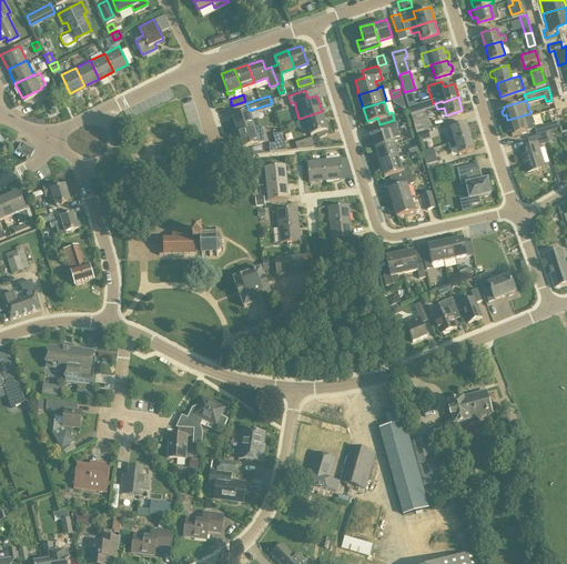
[(415,130),(428,126),(424,108),(421,109),(409,111),(415,130)]
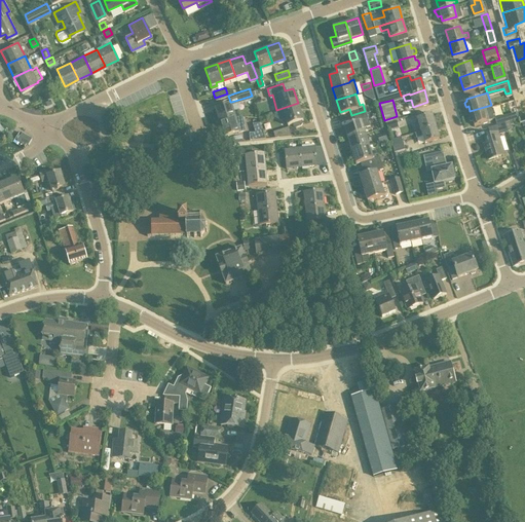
[(235,116),(239,115),(236,106),(232,108),(231,102),(215,107),(216,110),(214,110),(213,113),(214,118),(217,120),(219,119),(219,120),(235,116)]
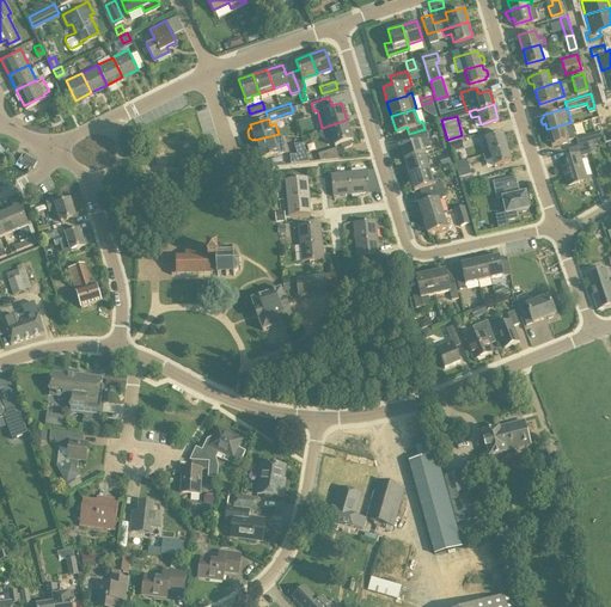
[(347,120),(329,126),(335,142),(340,141),(340,143),(343,145),(349,142),(350,140),(350,138),(352,136),(347,120)]
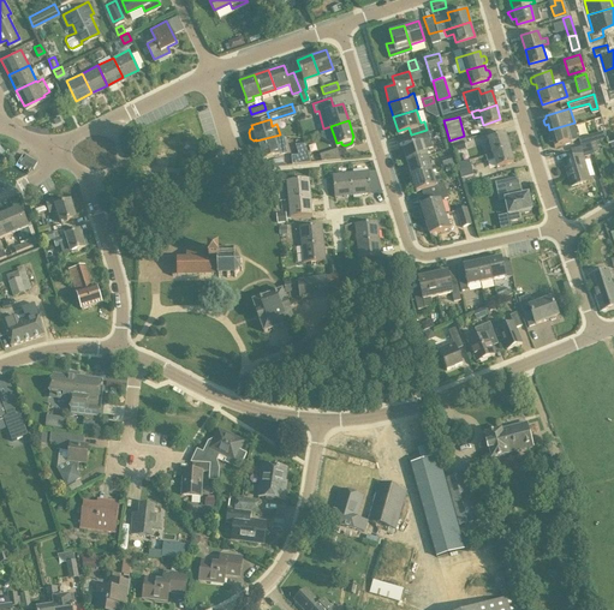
[(596,123),(598,129),(577,135),(579,142),(606,135),(602,121),(596,123)]
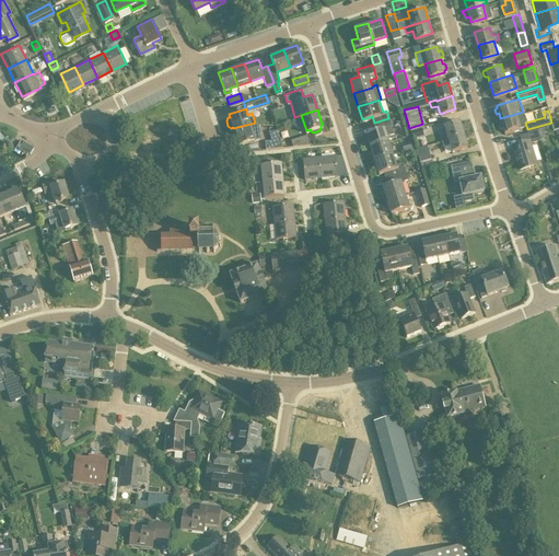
[(523,112),(500,118),(504,131),(520,127),(520,125),(523,124),(525,123),(524,119),(525,119),(523,112)]
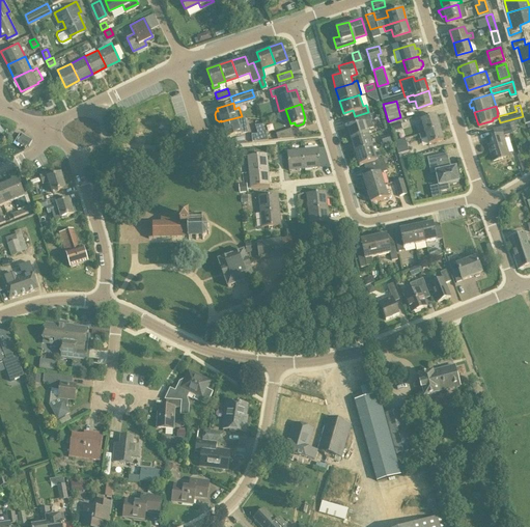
[(351,138),(368,133),(366,126),(372,125),(368,112),(355,116),(356,122),(347,126),(351,138)]
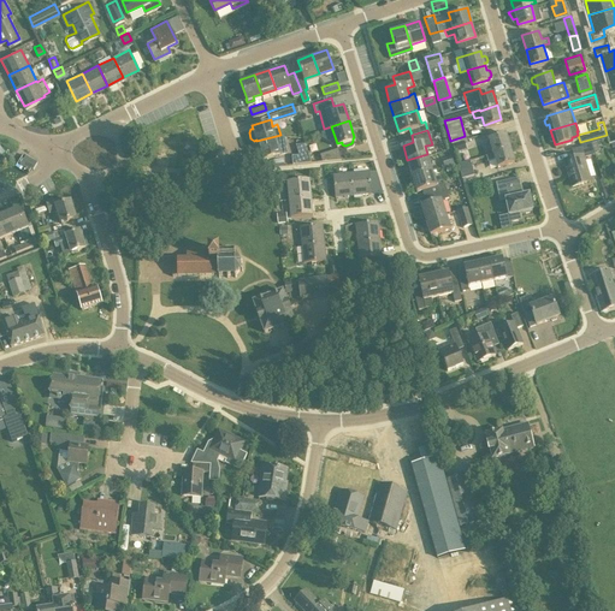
[(488,136),(492,149),(492,150),(509,146),(506,131),(488,136)]
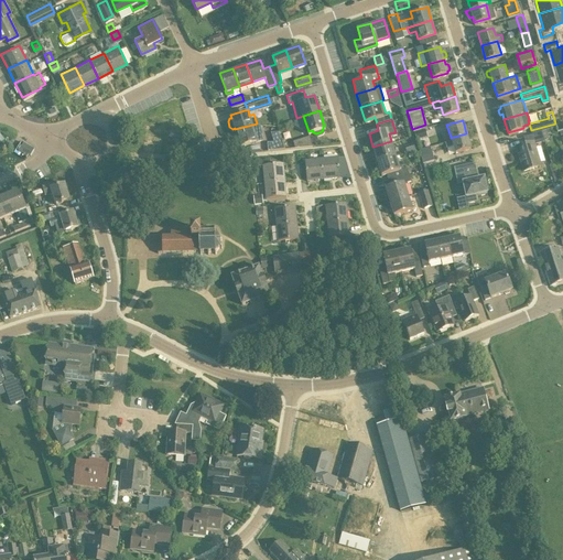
[(259,124),(257,124),(252,125),(235,129),(239,143),(261,137),(260,131),(261,131),(259,124)]
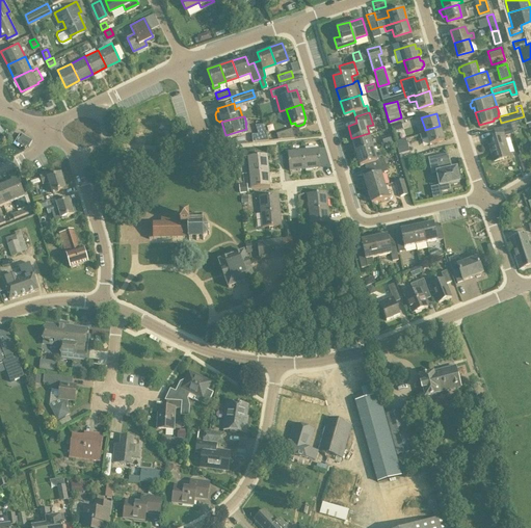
[(392,129),(402,126),(400,119),(390,122),(392,129)]
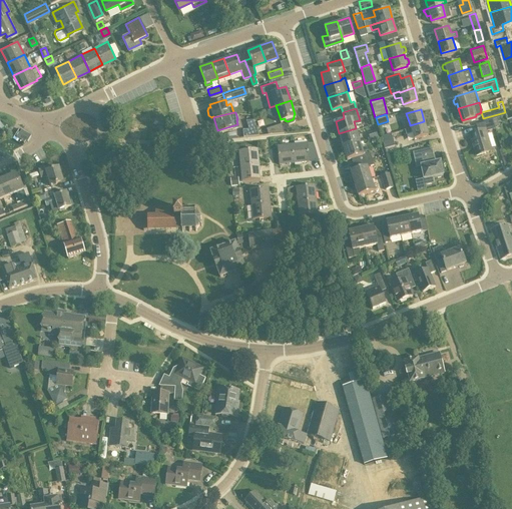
[(476,153),(491,148),(485,128),(494,125),(491,116),(475,121),(477,129),(469,131),(476,153)]
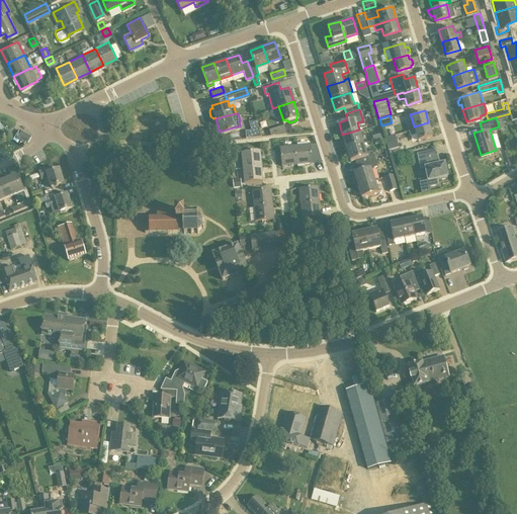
[(269,133),(285,132),(282,122),(268,127),(269,133)]
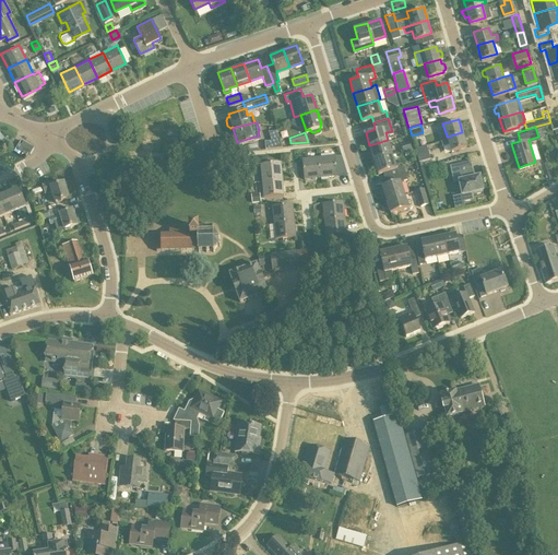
[(466,145),(462,132),(447,137),(447,136),(440,138),(441,143),(448,141),(451,150),(466,145)]
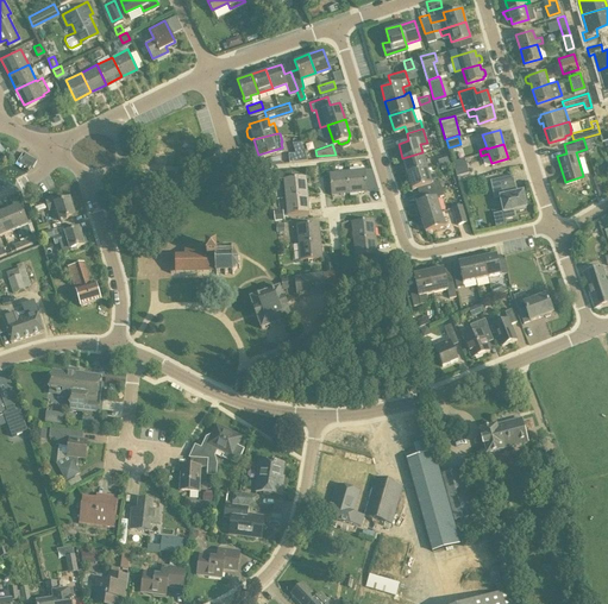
[(31,164),(36,157),(26,151),(25,153),(23,152),(18,159),(27,165),(29,163),(31,164)]
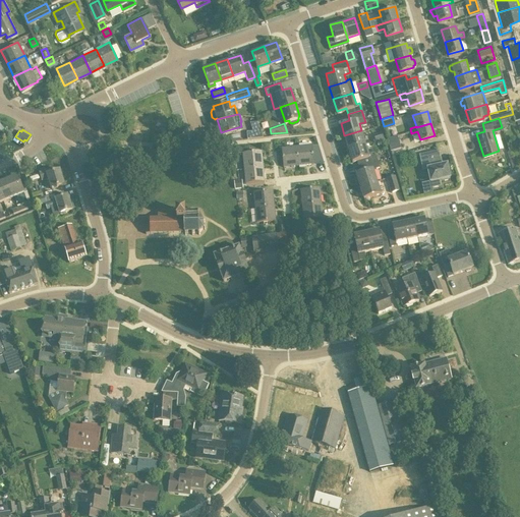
[(361,130),(344,135),(348,148),(365,142),(361,130)]
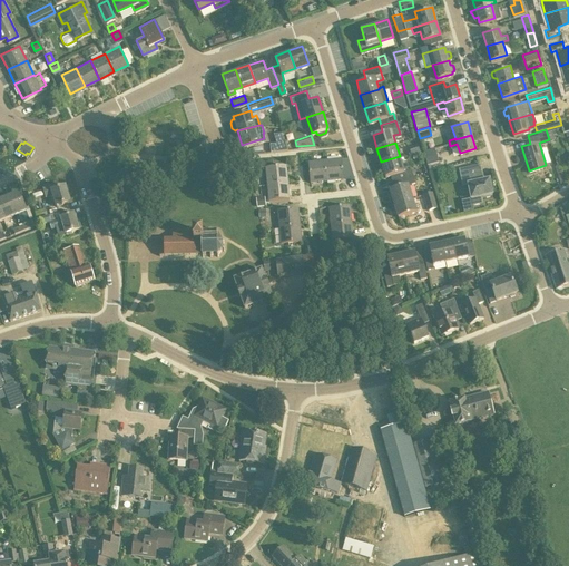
[(422,149),(427,162),(438,158),(433,146),(422,149)]
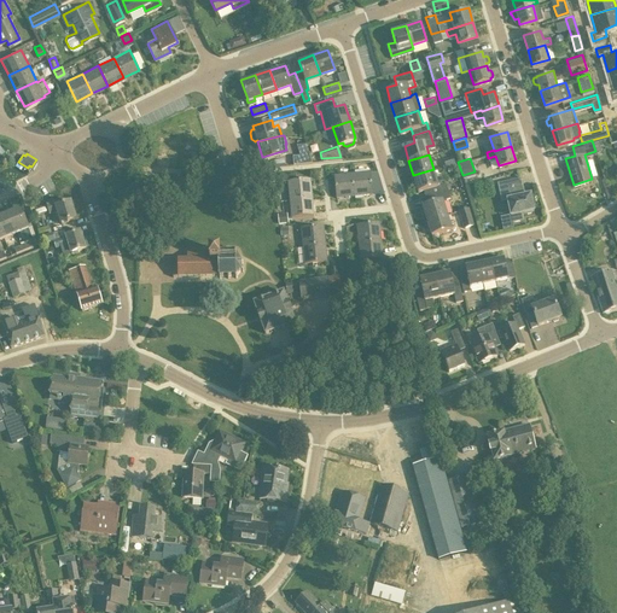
[(351,171),(354,193),(371,192),(368,169),(351,171)]
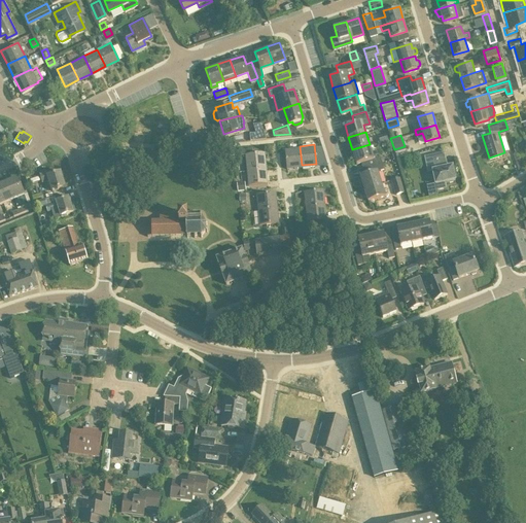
[(370,144),(352,149),(356,162),(365,159),(367,165),(381,161),(379,153),(376,153),(375,148),(371,149),(370,144)]
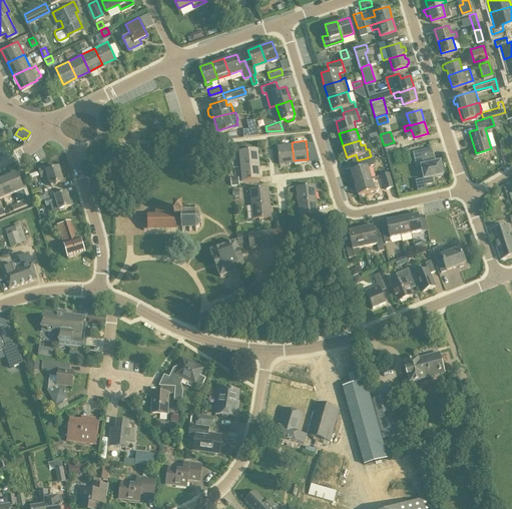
[(294,160),(292,142),(277,143),(279,162),(294,160)]
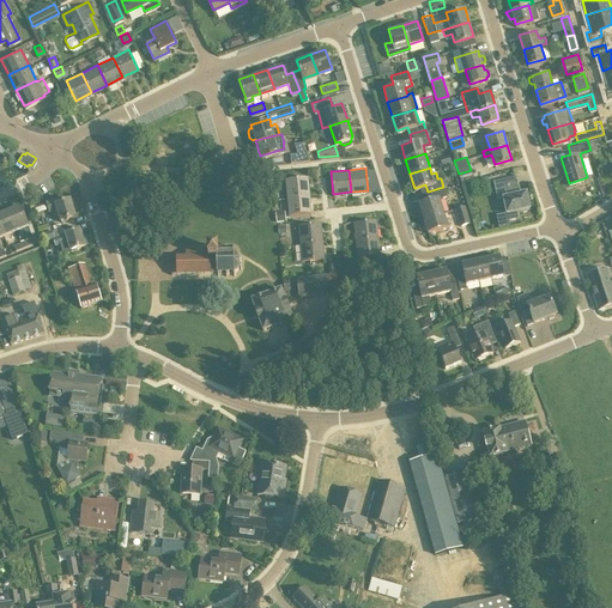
[(288,195),(308,193),(307,175),(285,177),(288,195)]
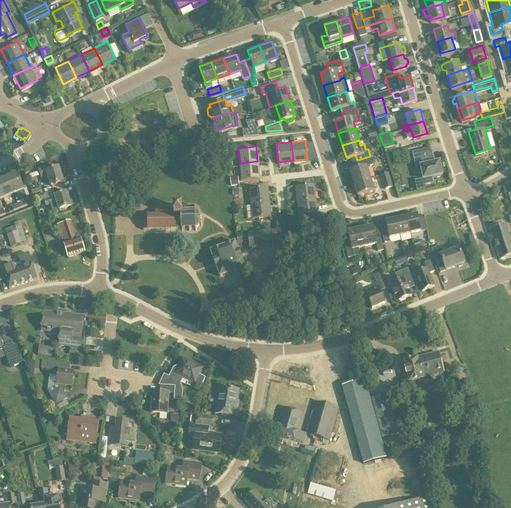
[(415,164),(420,163),(424,182),(432,180),(431,175),(442,172),(439,159),(433,160),(430,146),(412,150),(415,164)]
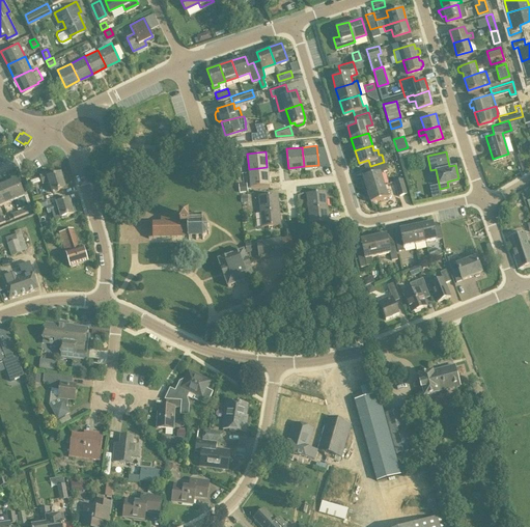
[(384,183),(380,170),(386,168),(384,162),(370,166),(372,172),(363,175),(367,188),(384,183)]
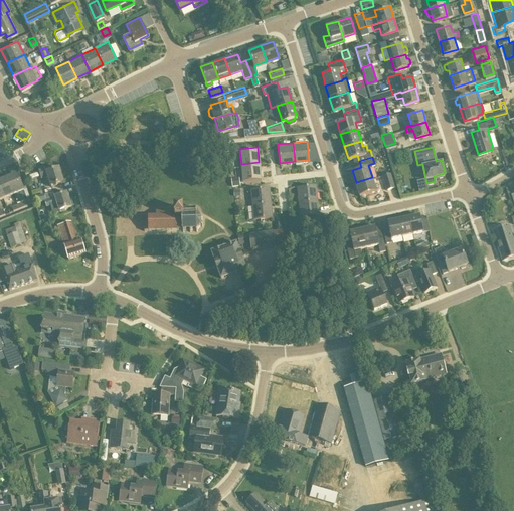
[(259,162),(241,164),(242,179),(261,177),(259,162)]
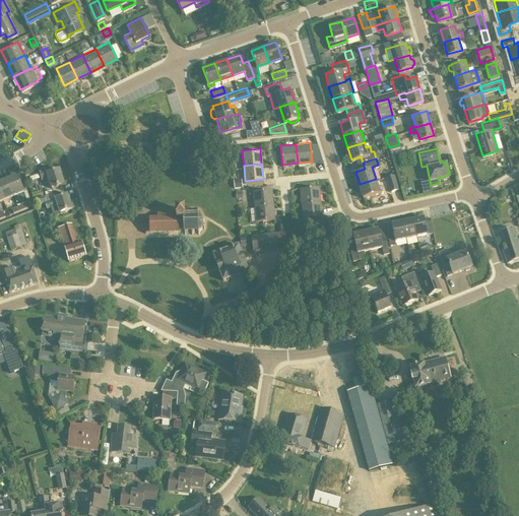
[(50,185),(62,182),(58,167),(46,171),(45,168),(39,170),(41,177),(47,175),(50,185)]
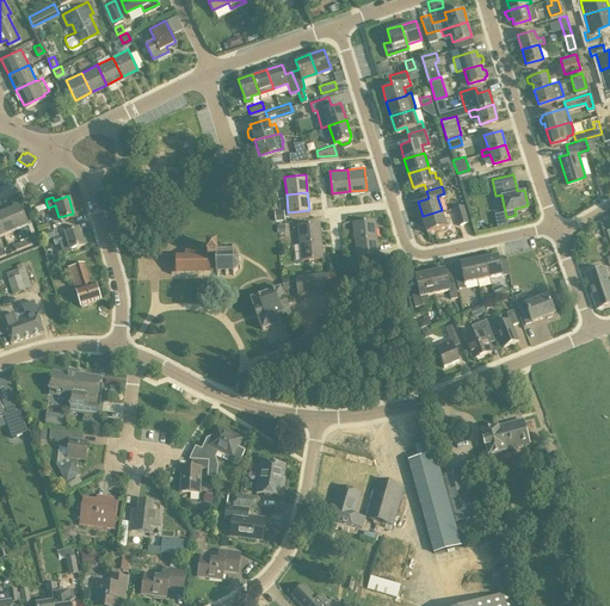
[(457,223),(468,220),(462,202),(451,205),(457,223)]
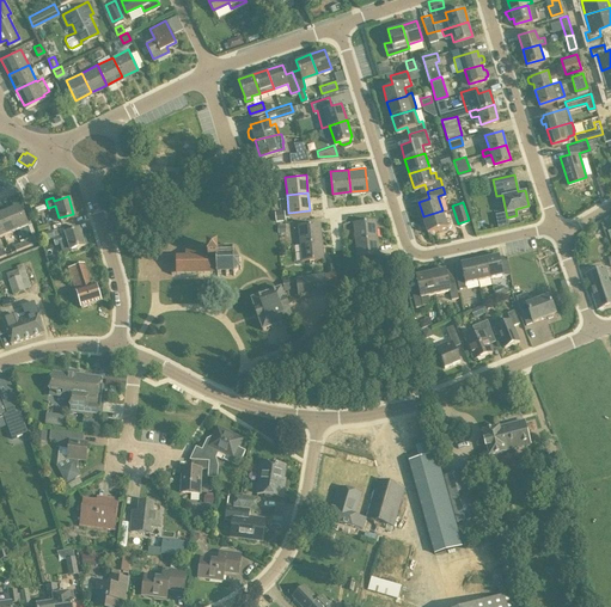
[(14,228),(26,224),(18,203),(6,208),(14,228)]
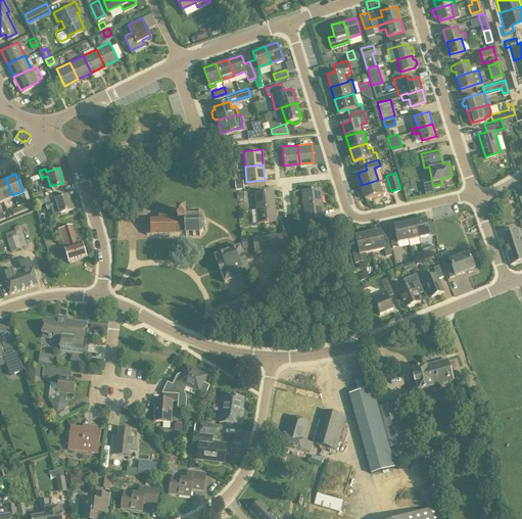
[(12,195),(5,178),(0,180),(0,194),(2,199),(12,195)]
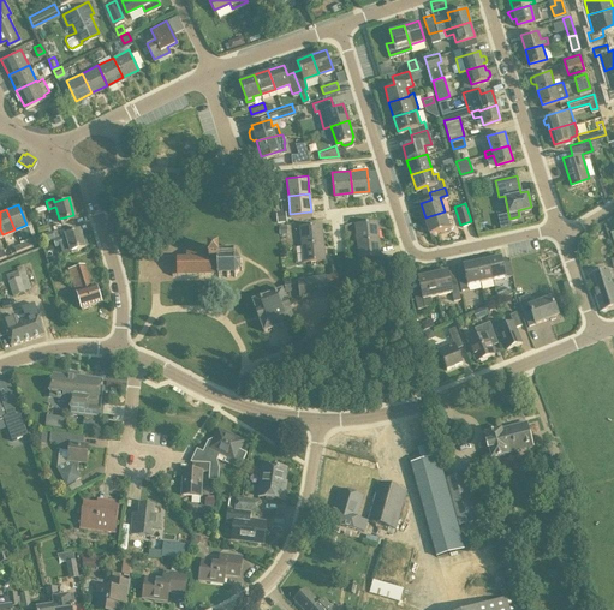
[(276,219),(286,217),(285,209),(275,210),(276,219)]
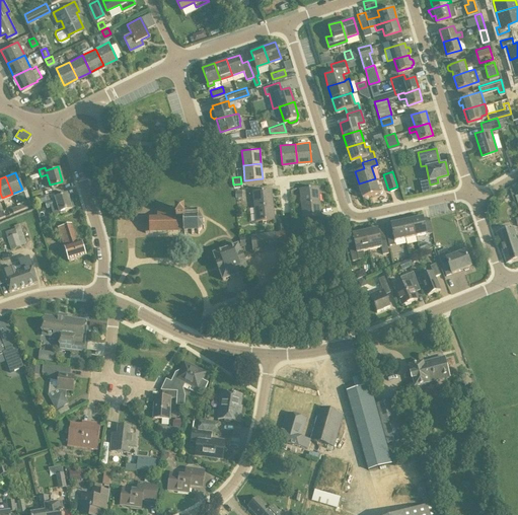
[(375,178),(359,184),(362,196),(378,191),(375,178)]
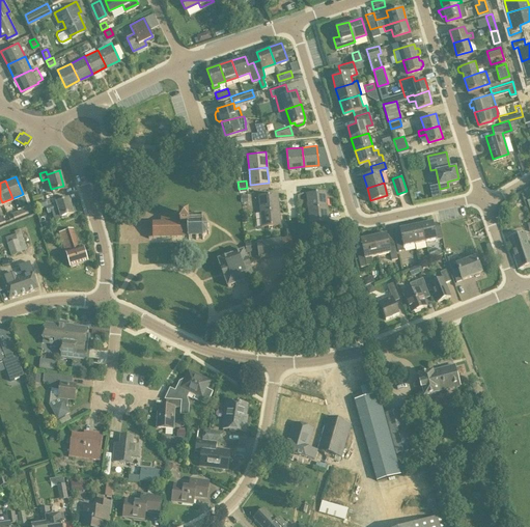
[(307,206),(326,204),(325,189),(306,191),(307,206)]
